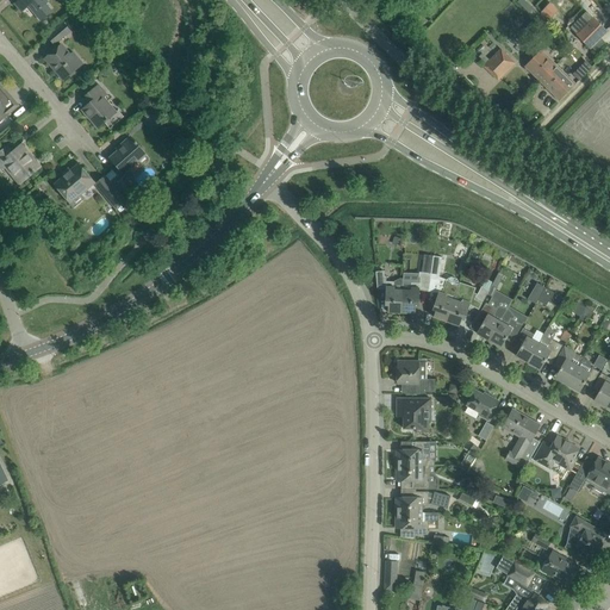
[(29,6),(42,22),(54,12),(47,4),(49,2),(47,0),(18,0),(14,4),(22,12),(29,6)]
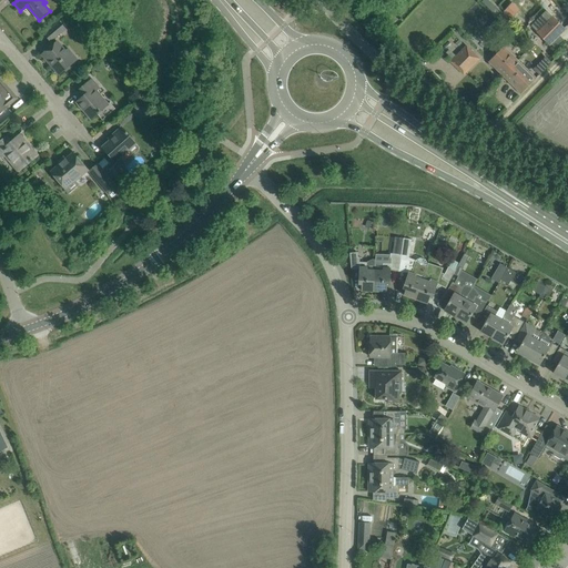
[(509,8),(505,12),(511,19),(516,14),(509,8)]
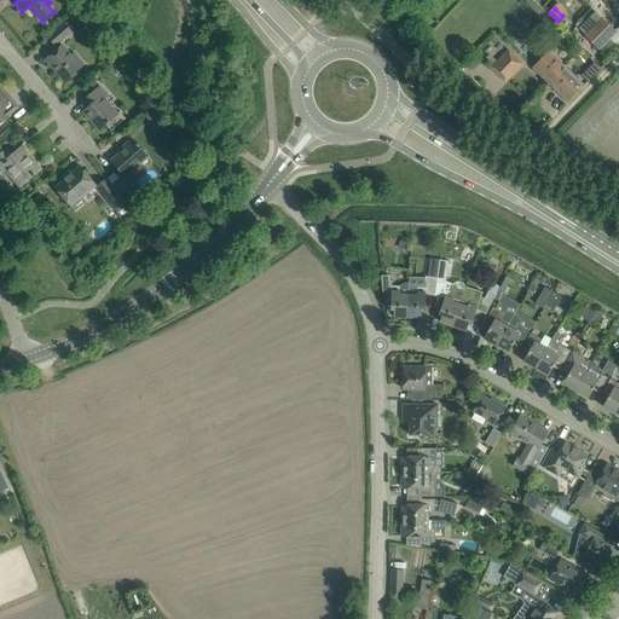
[(602,18),(591,29),(585,35),(599,50),(615,32),(602,18)]
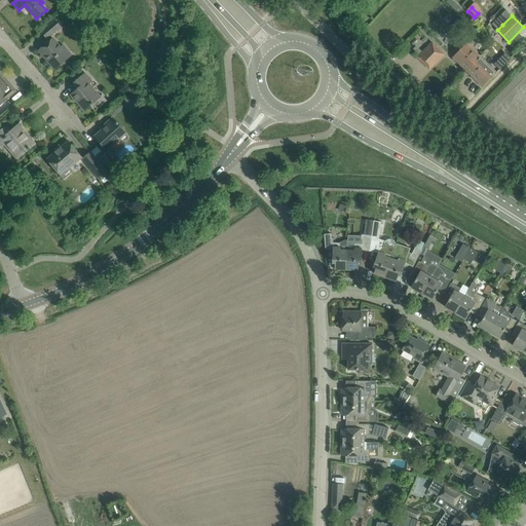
[(47,38),(61,27),(55,20),(42,32),(47,38)]
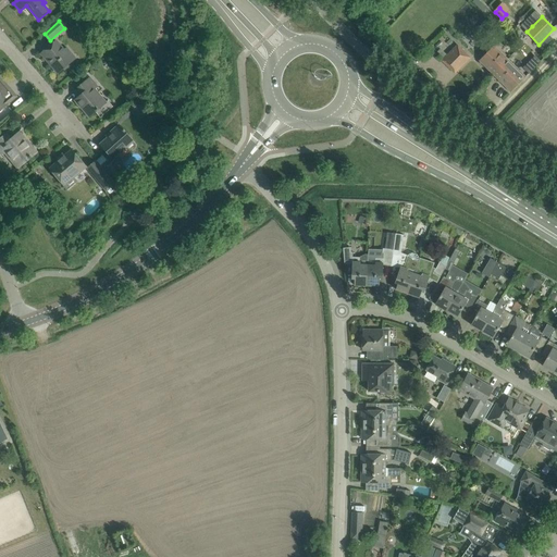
[(67,47),(64,49),(57,40),(41,53),(58,73),(76,58),(67,47)]
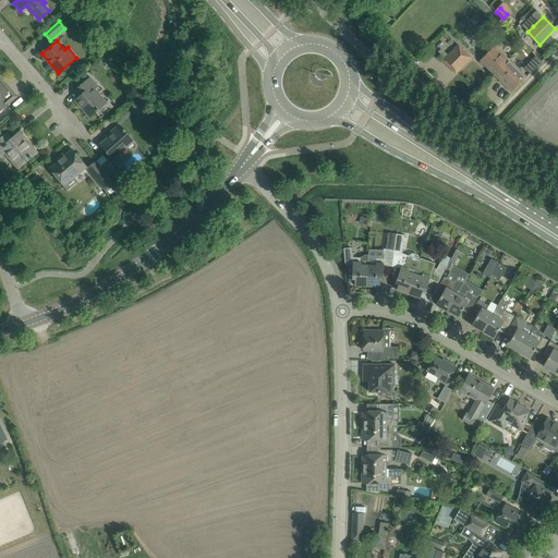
[(466,53),(458,45),(445,59),(452,67),(466,53)]
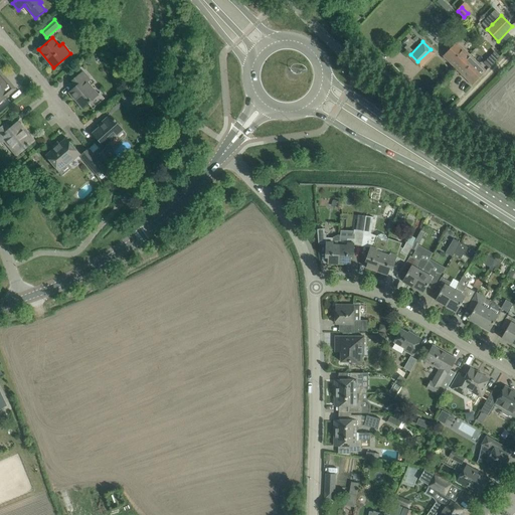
[(456,68),(470,55),(457,42),(443,56),(456,68)]
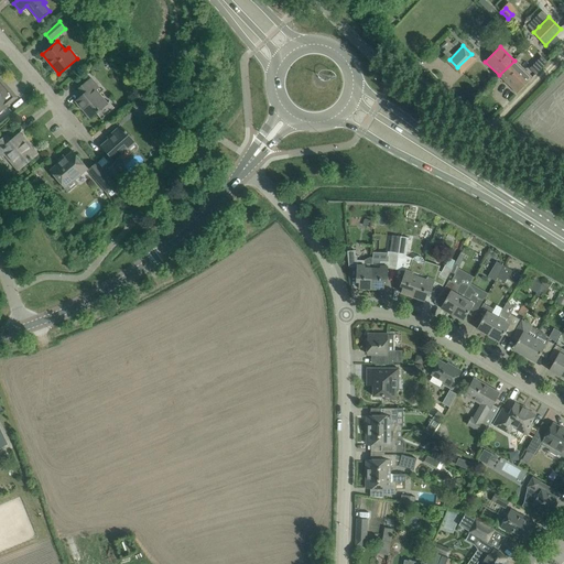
[(543,58),(533,67),(538,73),(548,64),(543,58)]
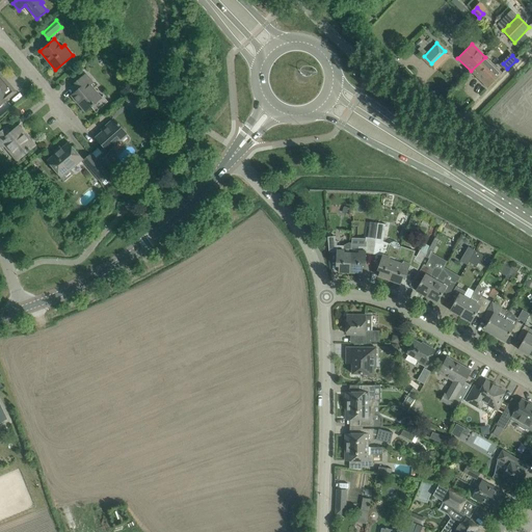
[(502,74),(502,73),(485,57),(471,71),(488,88),(502,74)]
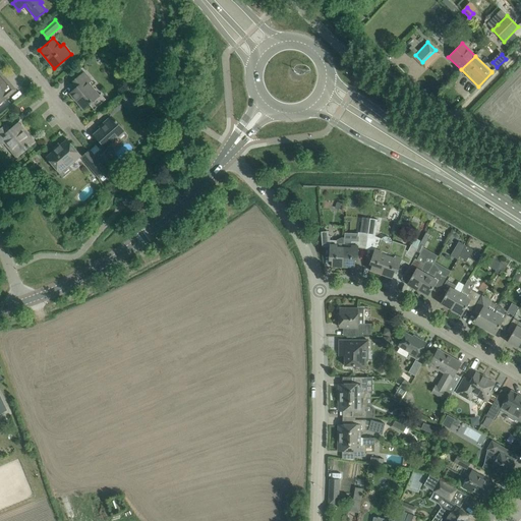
[(0,103),(7,97),(2,92),(10,84),(0,71),(0,103)]
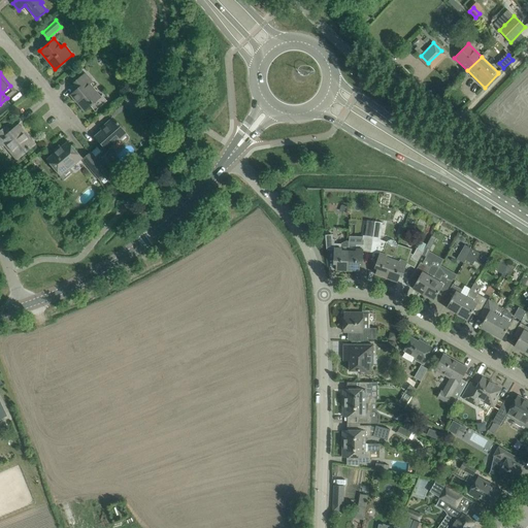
[(95,111),(99,108),(107,101),(102,95),(100,97),(87,83),(90,79),(93,83),(86,73),(71,86),(75,91),(71,95),(85,110),(91,106),(95,111)]
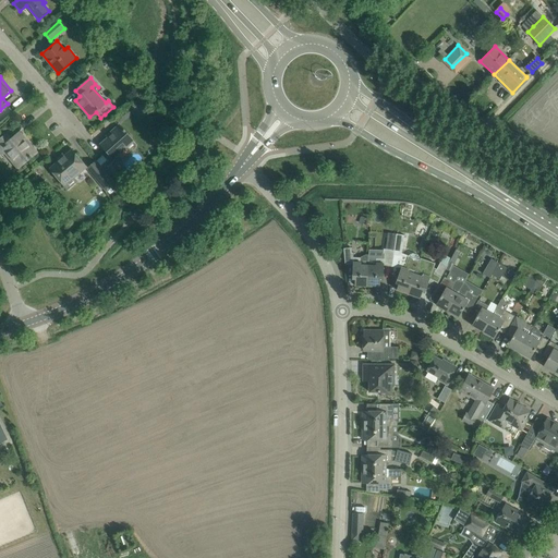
[(136,145),(133,141),(120,125),(111,133),(112,134),(101,145),(110,155),(113,158),(125,147),(129,152),(132,152),(136,147),(136,145)]
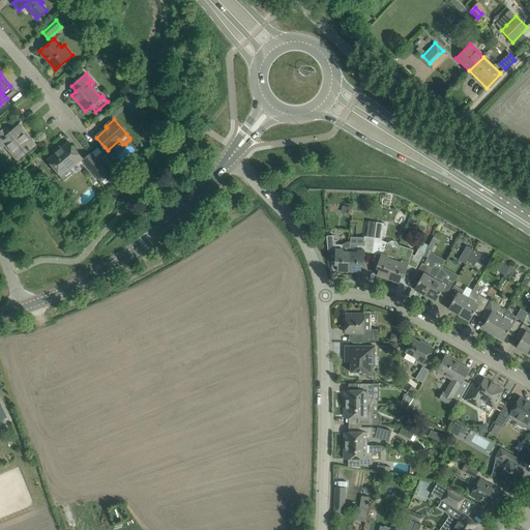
[(0,142),(3,146),(4,145),(6,144),(19,157),(34,145),(19,127),(10,134),(4,126),(1,128),(2,131),(0,133),(0,142)]
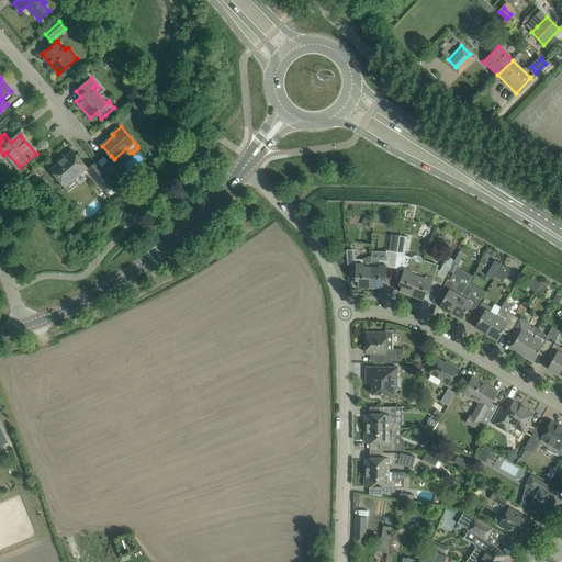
[(87,168),(72,152),(51,170),(65,187),(64,188),(68,192),(78,183),(75,179),(87,168)]
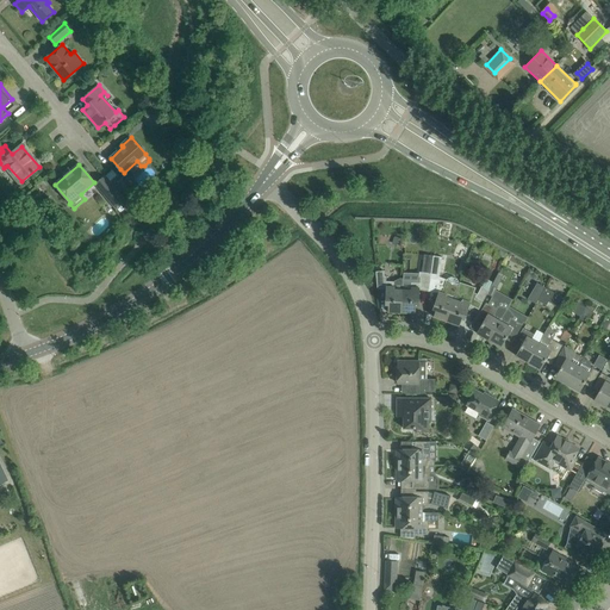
[(117,175),(111,181),(116,187),(128,201),(129,199),(139,190),(129,176),(124,173),(120,169),(116,173),(117,175)]
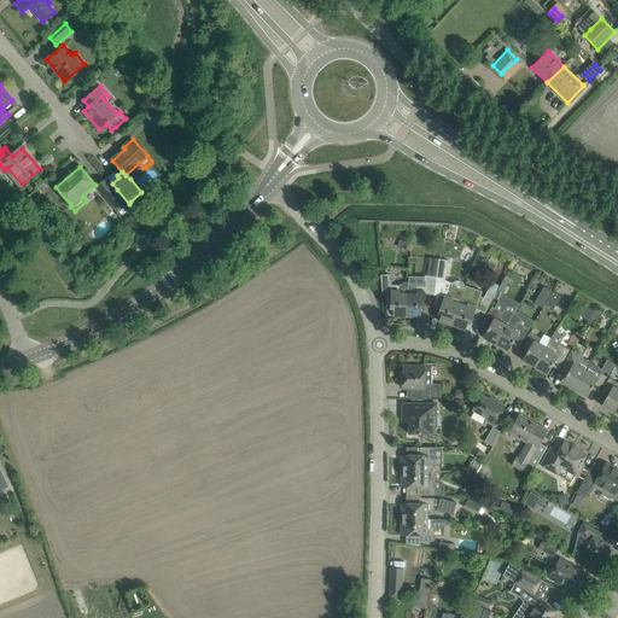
[(129,204),(117,190),(106,198),(118,213),(118,214),(129,204)]
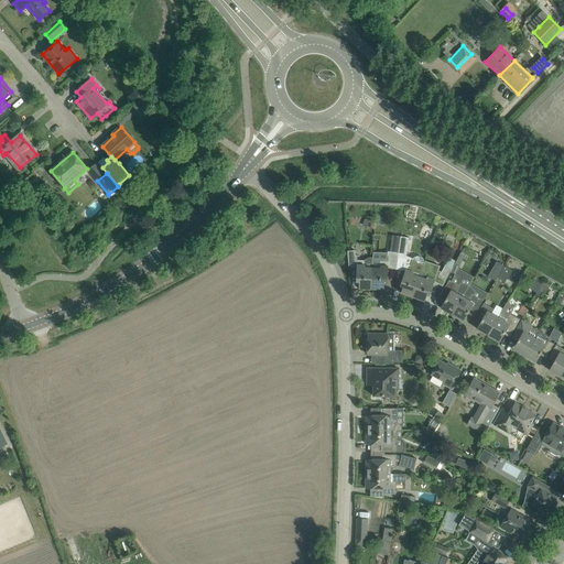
[(123,190),(136,180),(132,175),(129,175),(119,184),(118,186),(122,192),(123,190)]
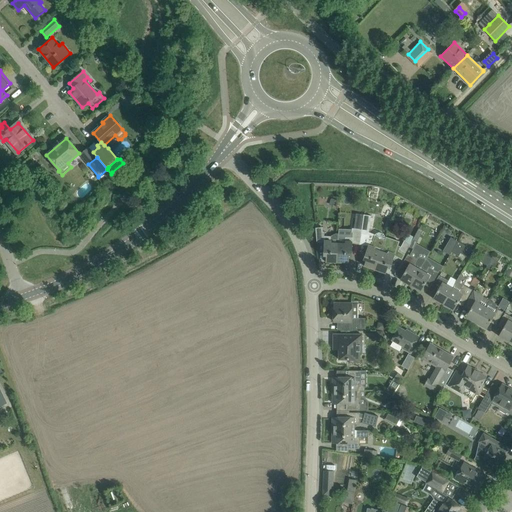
[(332,198),(329,204),(337,208),(339,201),(333,199),(332,198)]
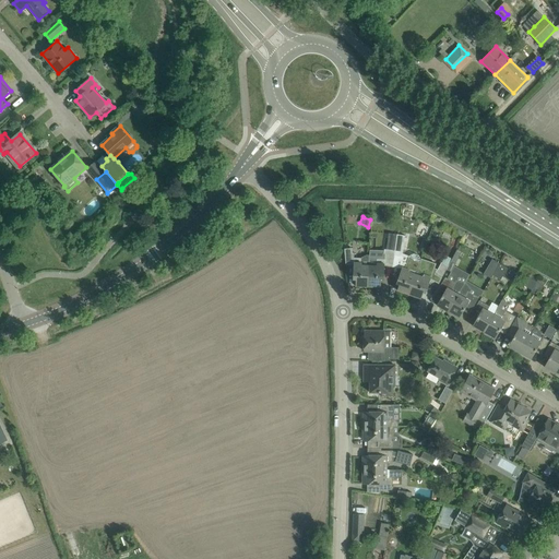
[(394,257),(397,235),(389,233),(387,250),(384,249),(383,254),(394,257)]
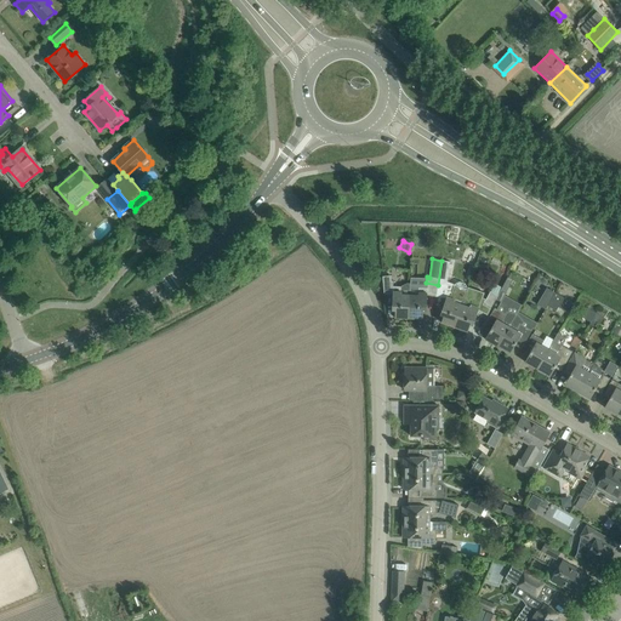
[(442,261),(438,285),(446,286),(448,281),(450,262),(442,261)]
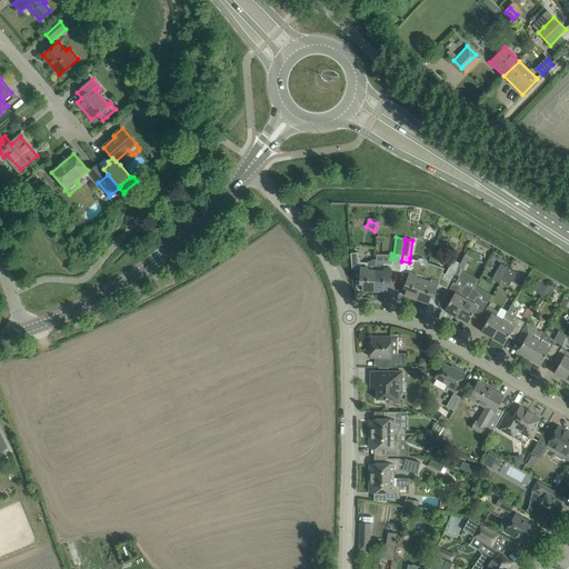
[(369,263),(360,262),(360,258),(359,258),(359,252),(350,253),(352,270),(360,269),(359,285),(362,285),(362,291),(375,292),(376,263),(377,260),(373,260),(368,262),(369,263)]
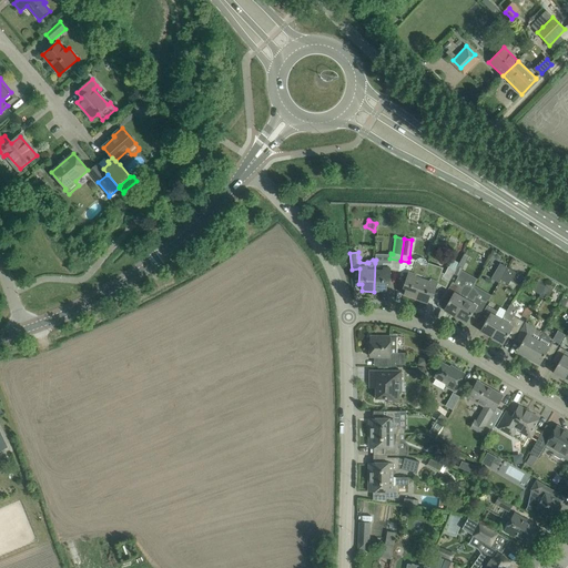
[(408,272),(403,287),(406,288),(404,295),(416,300),(423,280),(427,267),(428,264),(425,260),(421,257),(416,261),(414,267),(407,266),(406,272),(408,272)]
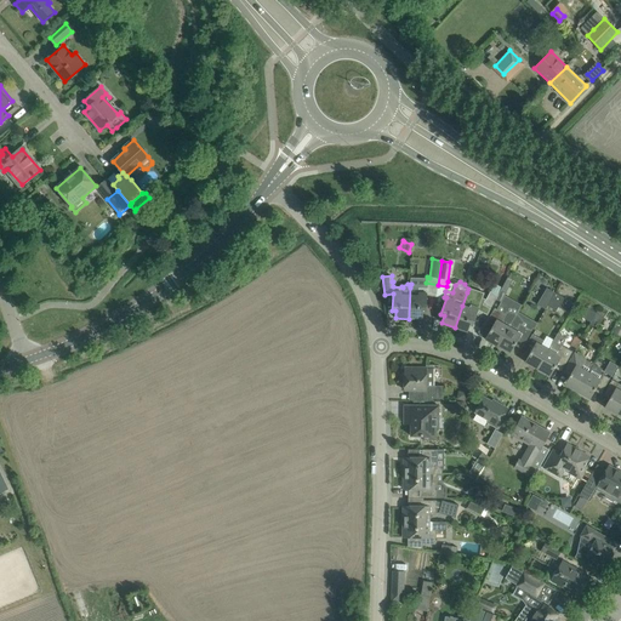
[(428,289),(419,288),(410,288),(409,319),(423,319),(423,312),(427,312),(428,289)]
